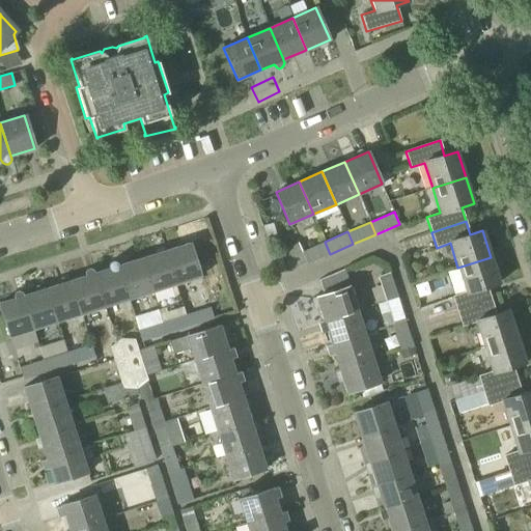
[(330,254),(325,242),(302,252),(298,243),(286,248),(296,269),(330,254)]
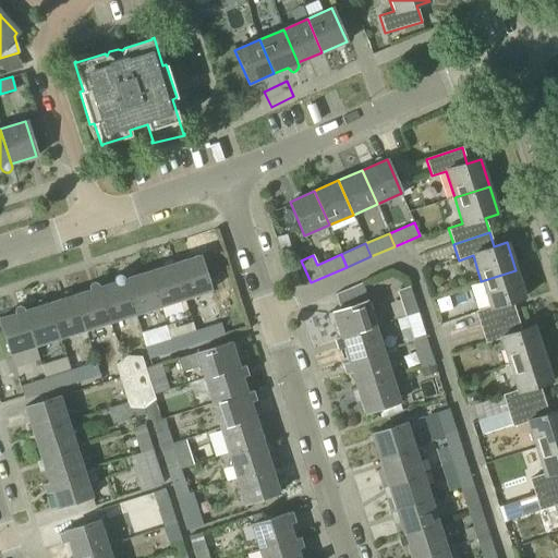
[(173,263),(184,298),(210,290),(198,255),(173,263)]
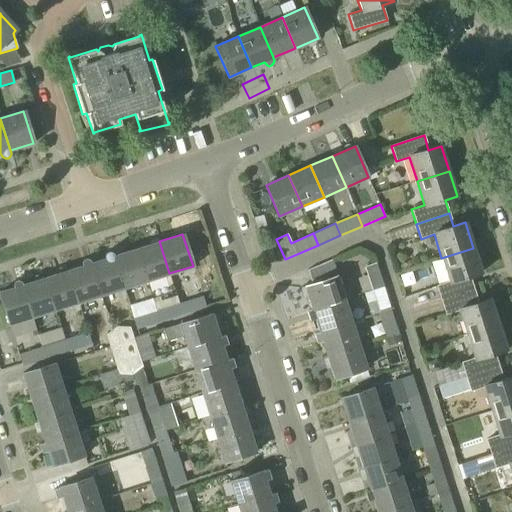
[(146,281),(169,273),(159,241),(136,249),(146,281)]
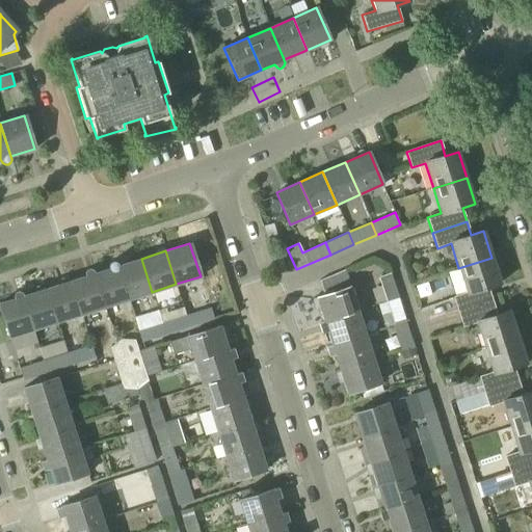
[(457,313),(493,301),(487,287),(500,283),(491,258),(458,268),(467,292),(453,297),(457,313)]
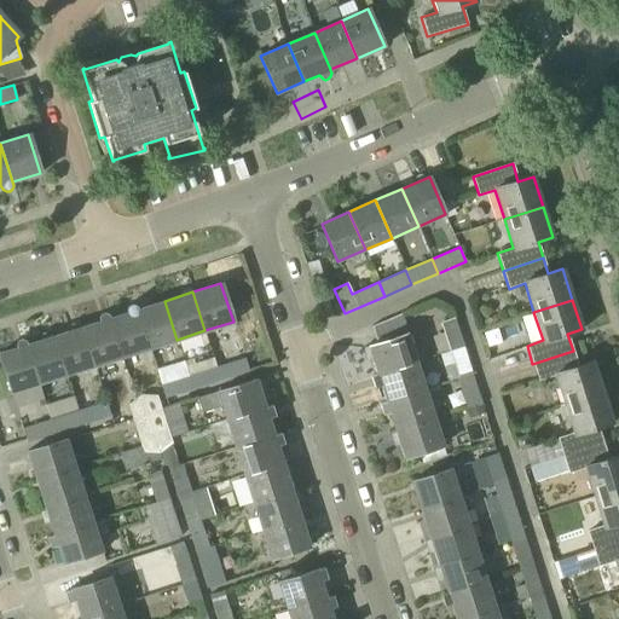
[(150,348),(177,340),(165,301),(139,308),(136,306),(150,348)]
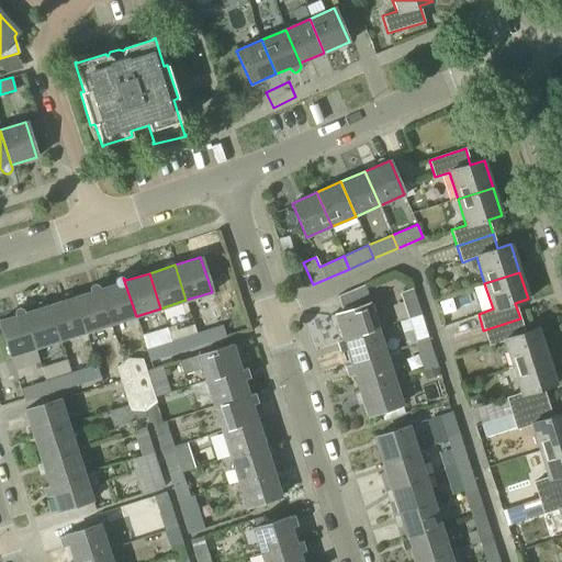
[(136,316),(123,278),(122,277),(120,276),(117,277),(115,278),(115,279),(114,280),(114,282),(114,284),(100,289),(99,289),(111,325),(136,316)]
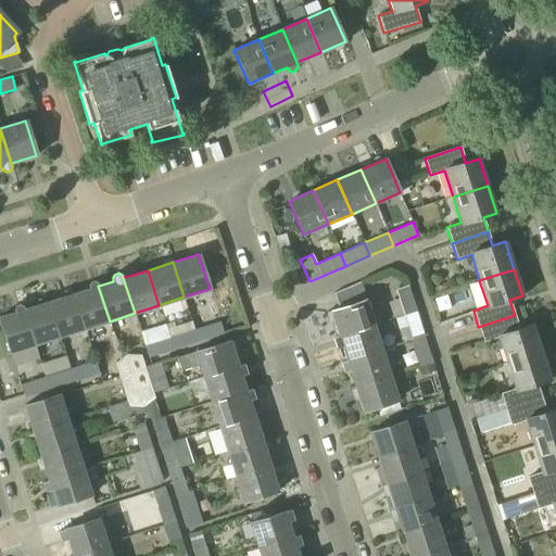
[(98,286),(99,286),(98,283),(96,282),(93,281),(92,281),(90,282),(89,283),(88,285),(88,287),(88,289),(74,294),(85,329),(110,321),(98,286)]
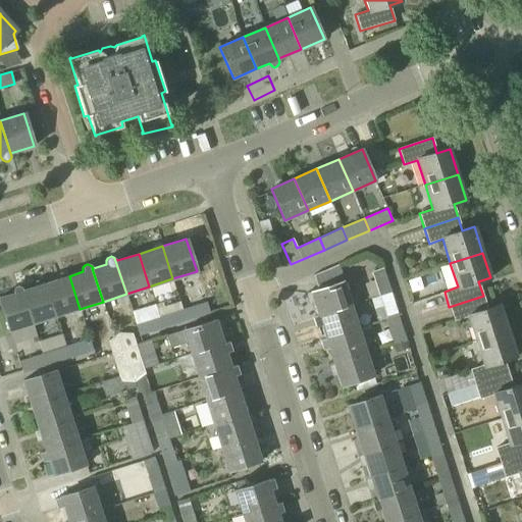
[(378,296),(390,292),(383,269),(371,272),(378,296)]
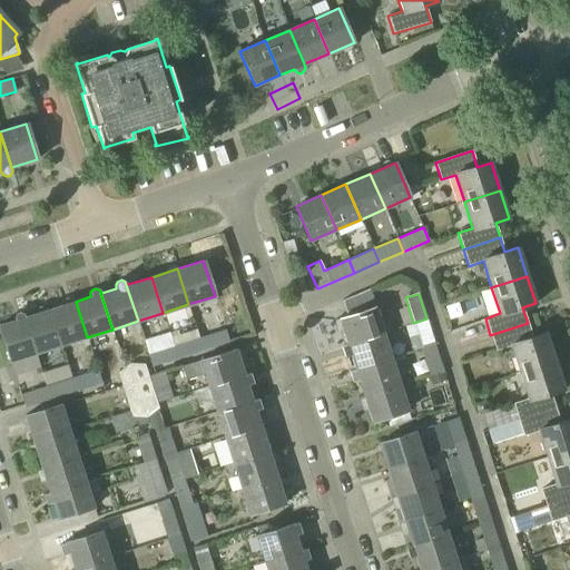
[(76,302),(50,310),(61,345),(87,337),(76,302)]
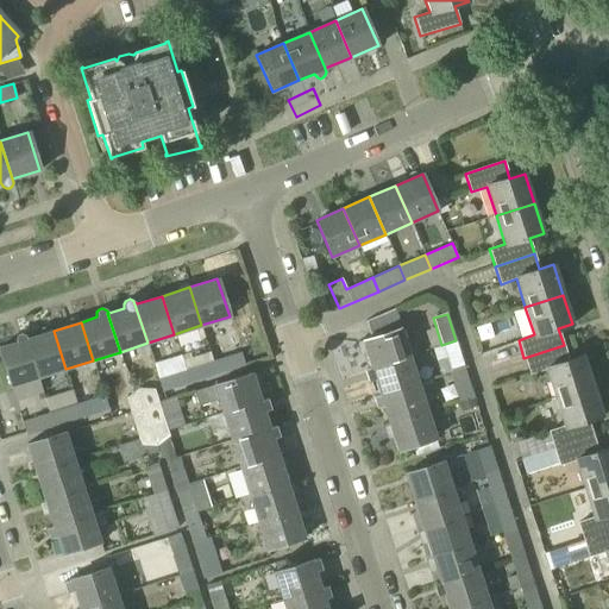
[(371,369),(409,356),(400,327),(362,340),(371,369)]
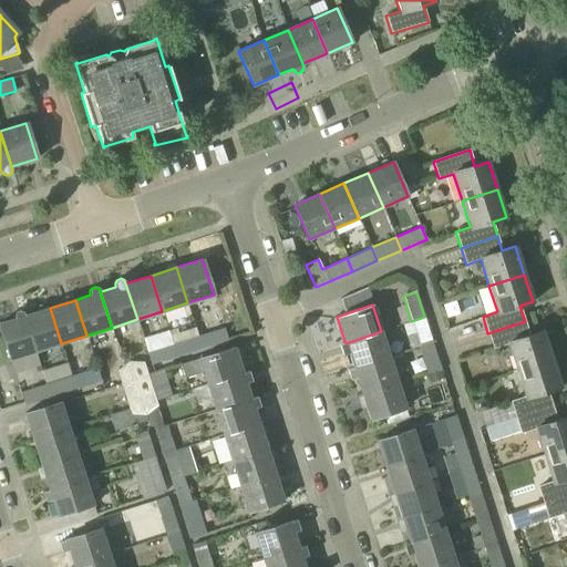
[(50,308),(26,317),(24,317),(35,352),(61,343),(50,308)]
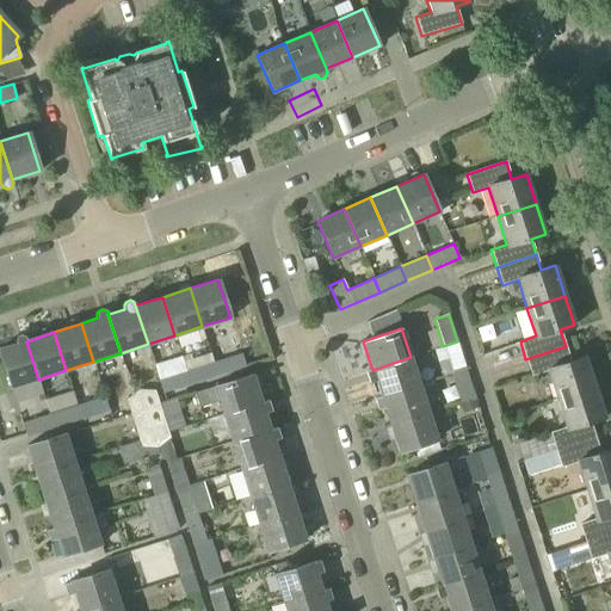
[(26,341),(28,341),(25,338),(23,335),(20,335),(19,335),(18,335),(16,338),(14,339),(14,345),(0,349),(0,355),(11,388),(38,380),(26,341)]
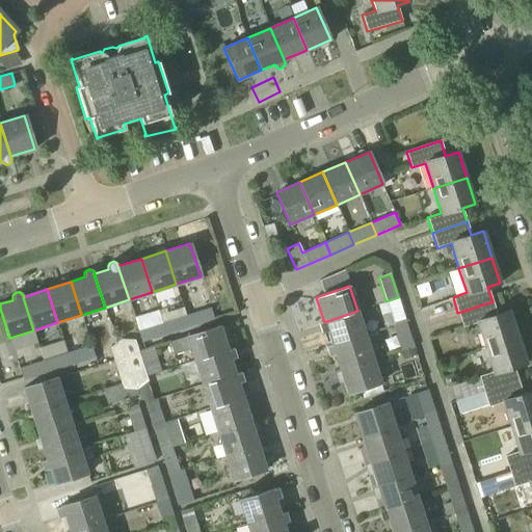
[(393,325),(406,321),(398,297),(386,301),(393,325)]
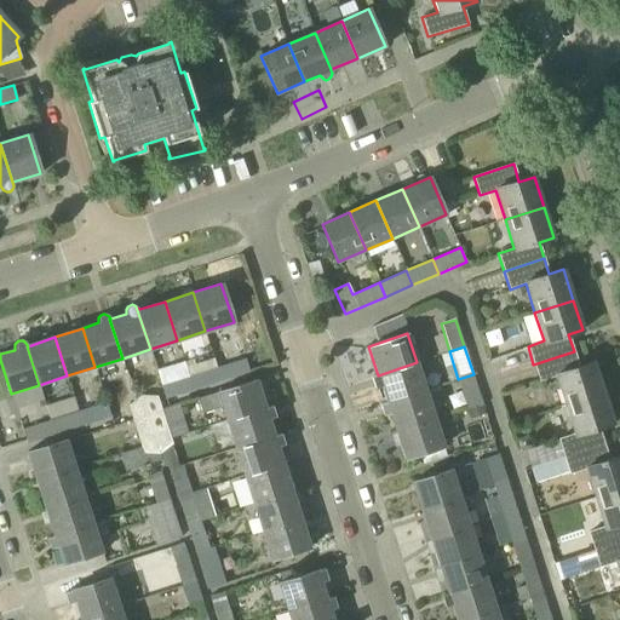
[(564,406),(603,394),(593,362),(579,366),(574,351),(533,365),(539,382),(555,377),(564,406)]
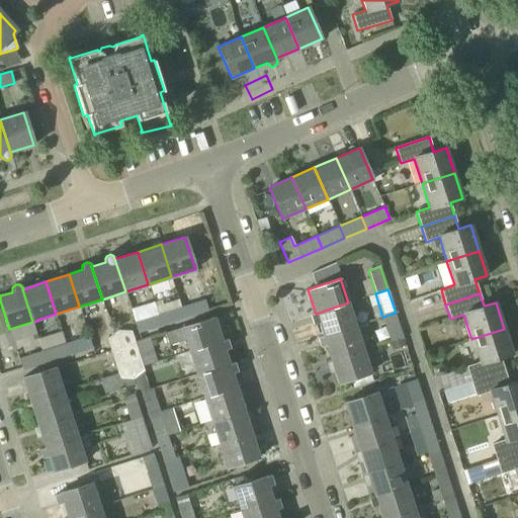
[(162,327),(185,320),(181,307),(177,309),(174,298),(162,303),(165,313),(158,315),(162,327)]
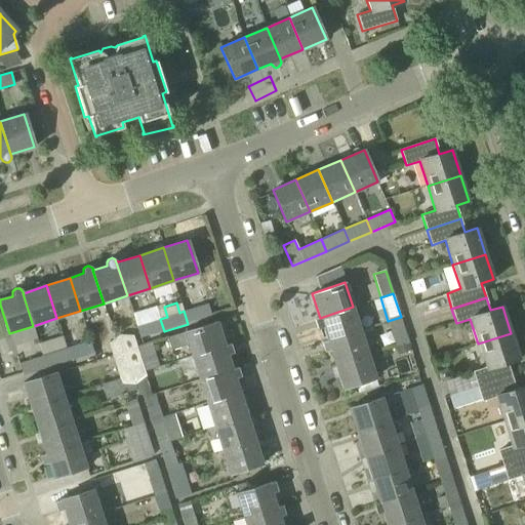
[(184,311),(188,324),(211,316),(207,304),(184,311)]
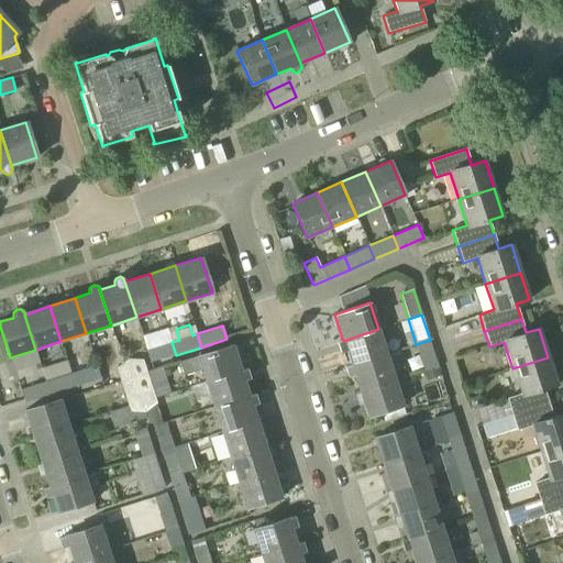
[(351,365),(387,354),(378,329),(343,341),(337,343),(340,353),(346,351),(351,365)]
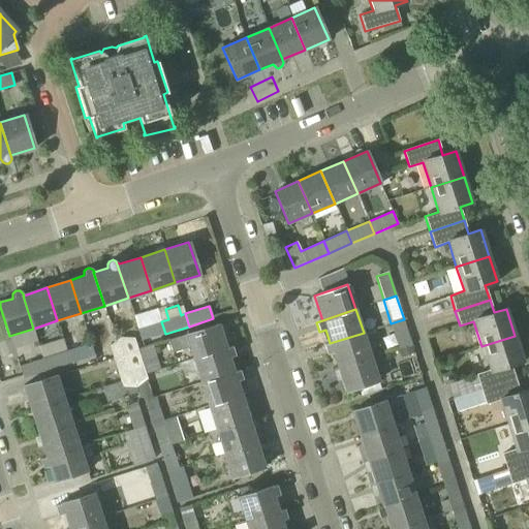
[(399,347),(411,343),(404,319),(391,323),(399,347)]
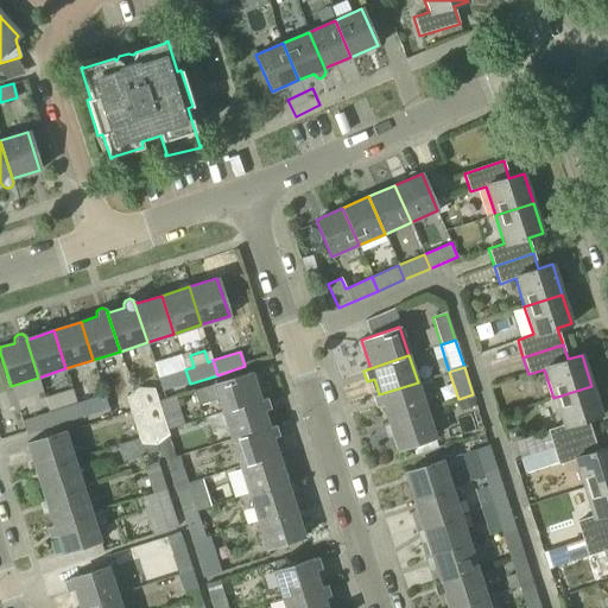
[(190,384),(185,369),(157,378),(162,392),(190,384)]
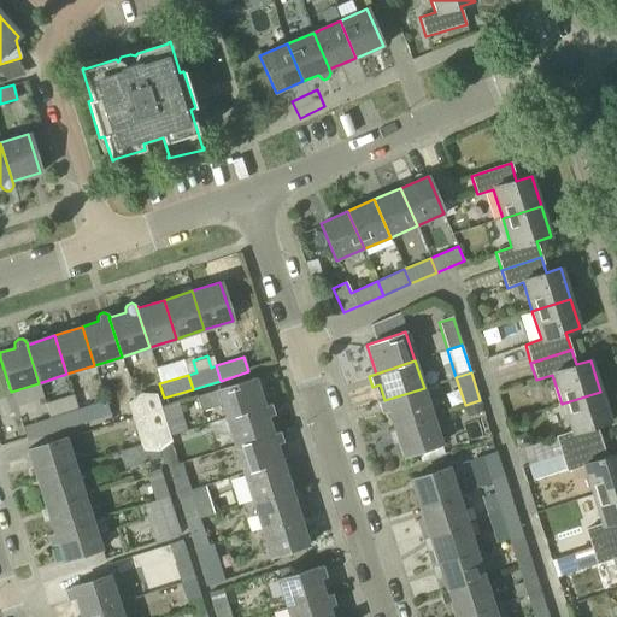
[(227,419),(271,405),(270,404),(265,406),(256,378),(197,398),(201,412),(222,405),(227,419)]
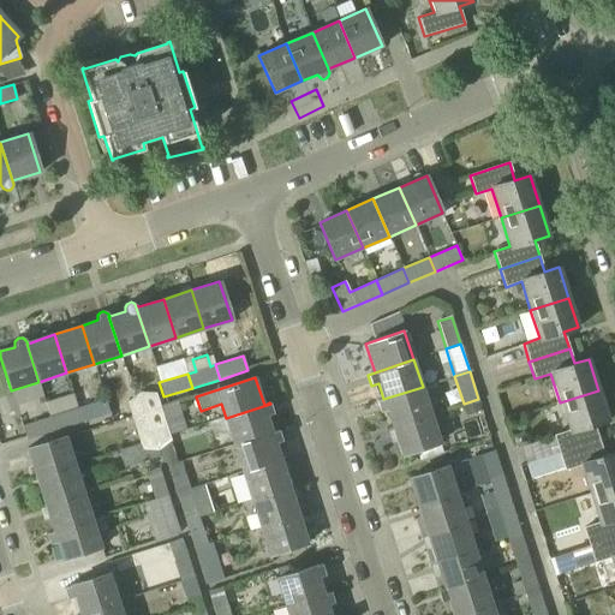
[(392,427),(431,415),(423,387),(383,399),(376,401),(380,413),(387,411),(392,427)]
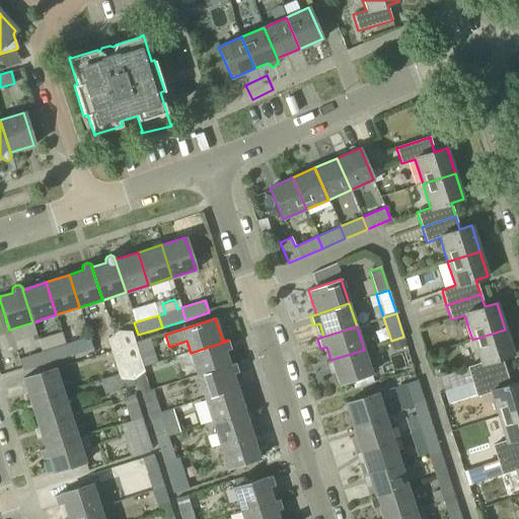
[(505,329),(472,340),(480,363),(466,368),(471,382),(506,371),(502,358),(513,354),(505,329)]
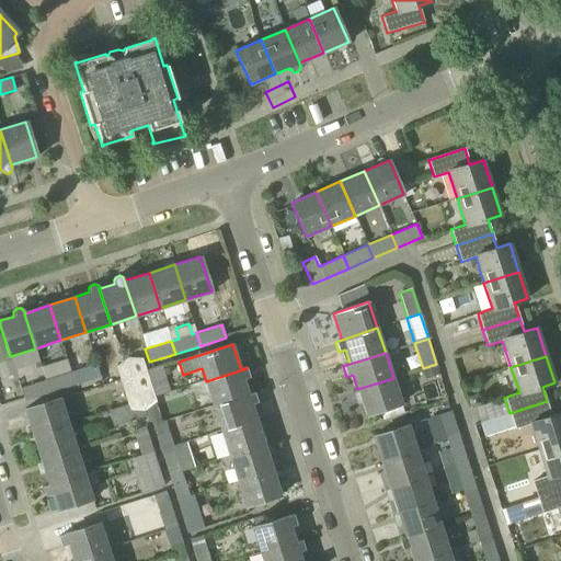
[(115,367),(119,381),(134,377),(127,358),(115,367)]
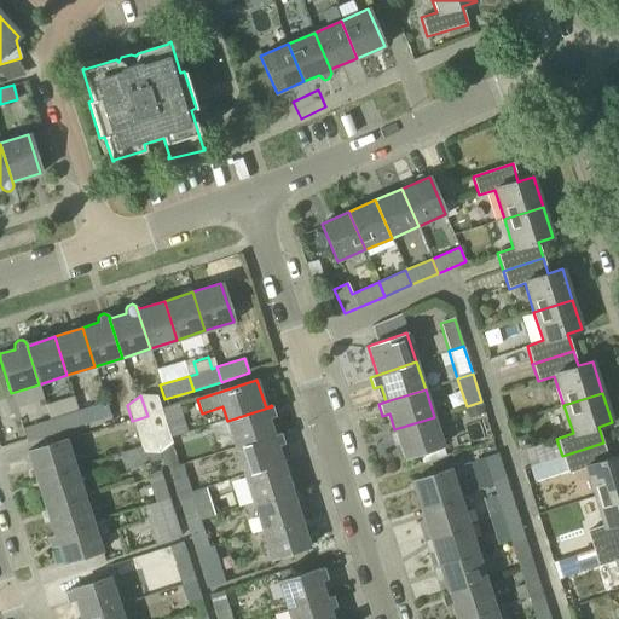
[(157,397),(140,395),(148,416),(162,411),(157,397)]
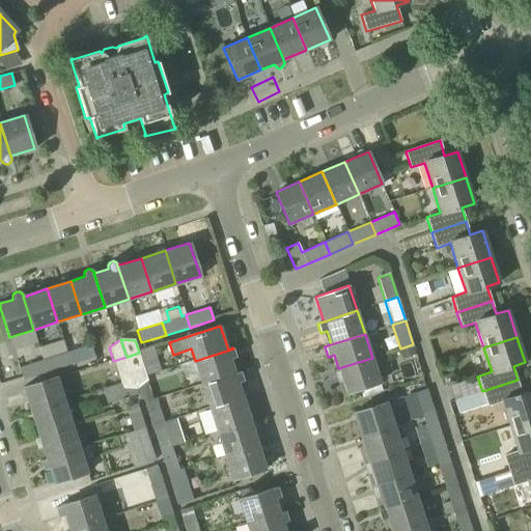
[(67,353),(72,365),(94,357),(91,344),(67,353)]
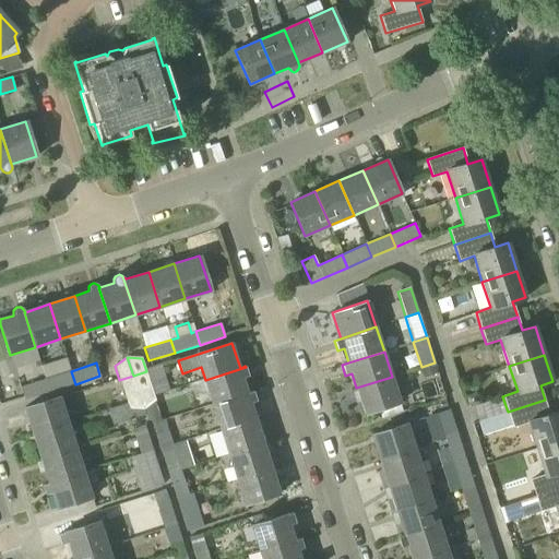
[(435,363),(421,367),(425,378),(438,375),(435,363)]
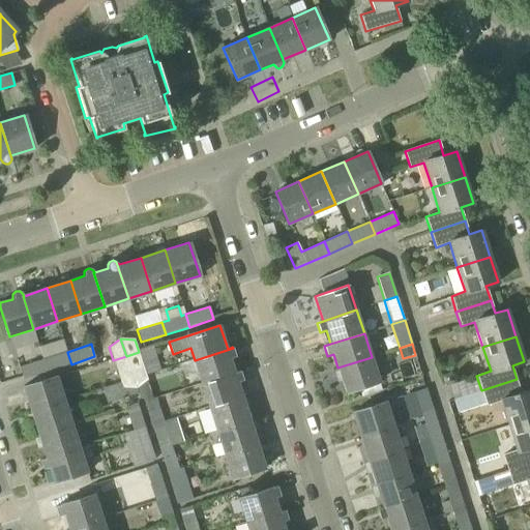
[(202,384),(240,372),(240,371),(235,373),(231,358),(235,357),(233,348),(195,360),(202,384)]
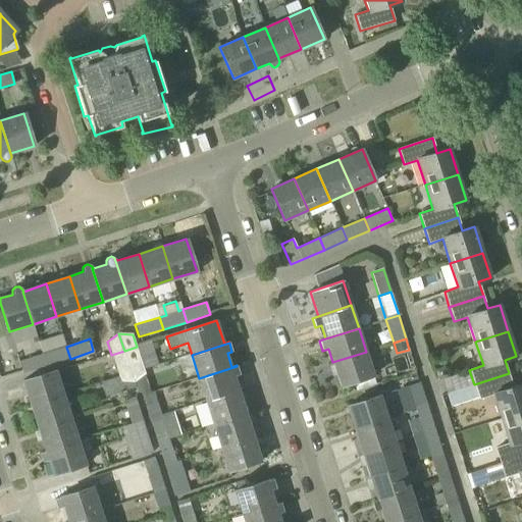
[(47,366),(70,359),(66,347),(43,354),(47,366)]
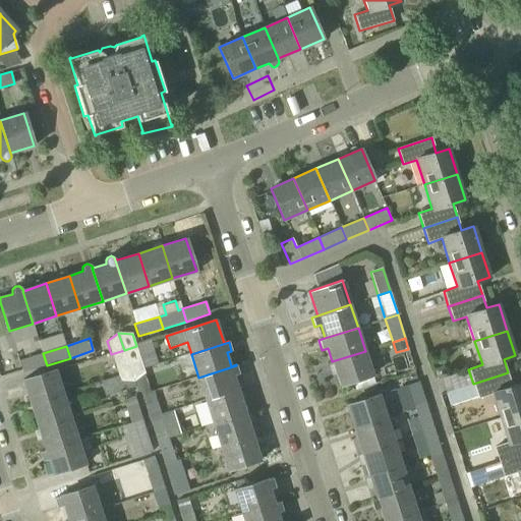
[(129,365),(140,362),(136,346),(124,350),(129,365)]
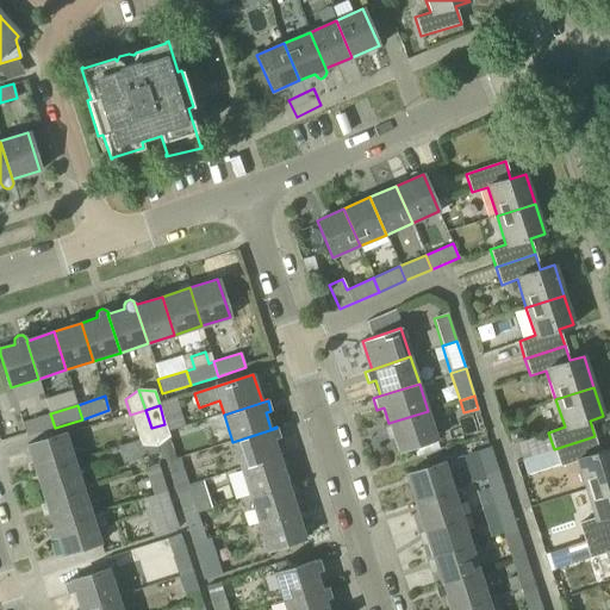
[(151,428),(145,410),(130,415),(136,434),(151,428)]
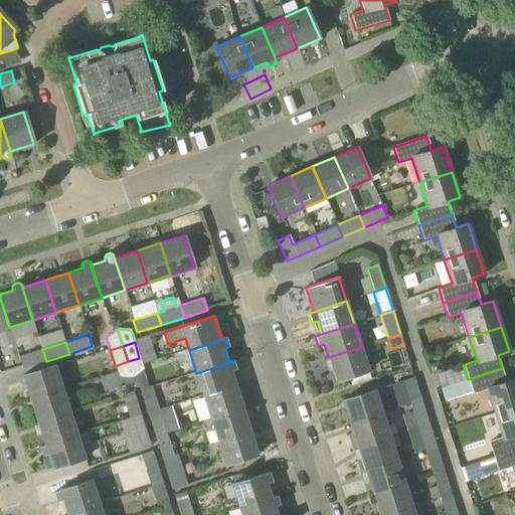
[(361,347),(328,357),(336,380),(369,370),(361,347)]
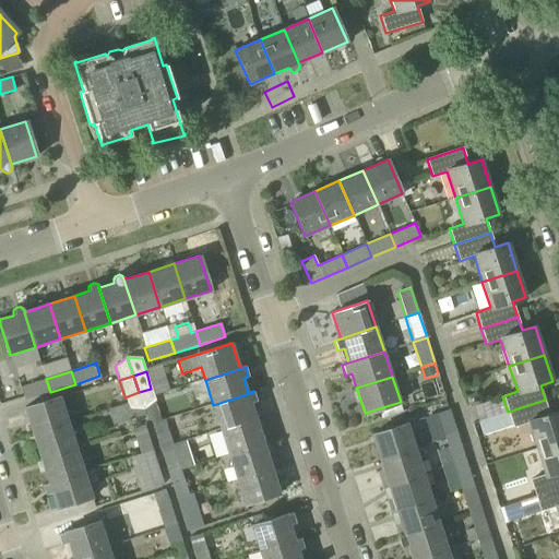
[(50,392),(46,379),(20,387),(24,400),(50,392)]
